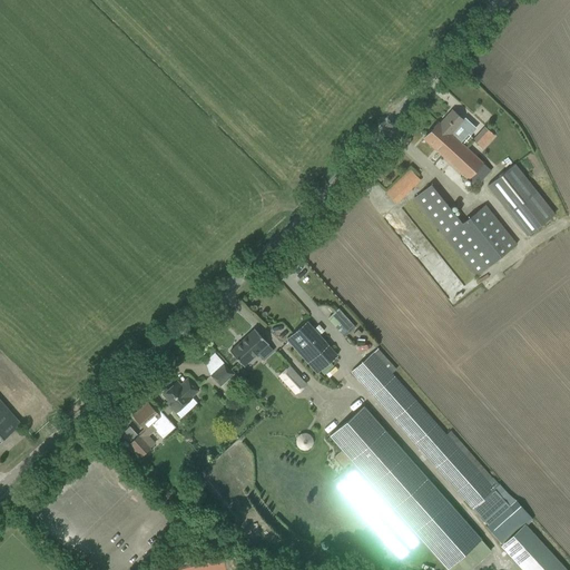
[(451,134),(463,120),(452,109),(440,124),(451,134)]
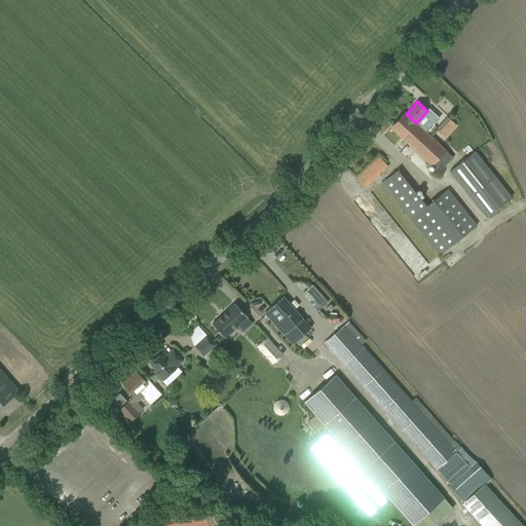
[(433,165),(446,151),(416,123),(406,114),(405,113),(390,127),(433,165)]
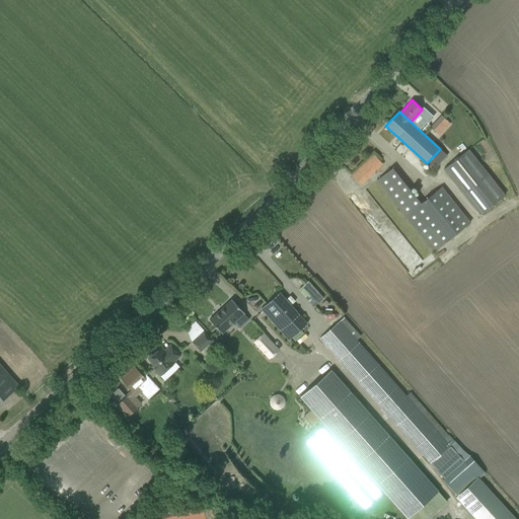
[(441,115),(430,127),(439,136),(450,124),(441,115)]
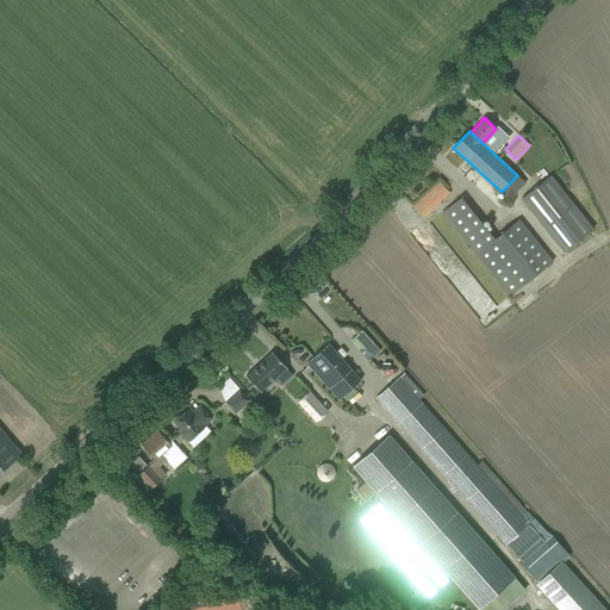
[(595,228),(552,174),(521,198),(564,253),(595,228)]
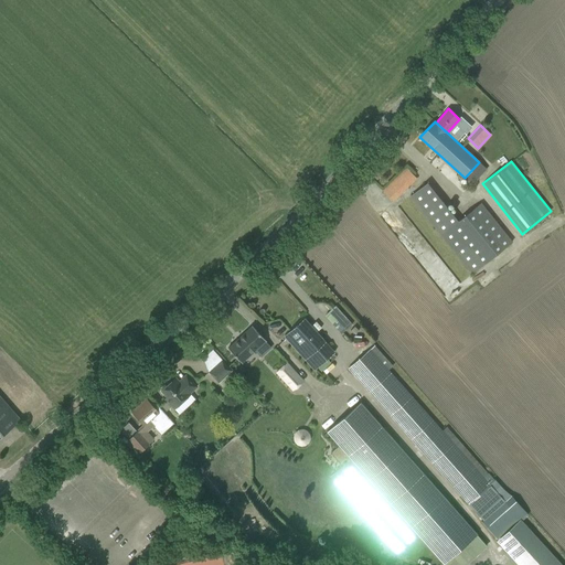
[(382,191),(390,199),(392,201),(416,178),(406,168),(382,191)]
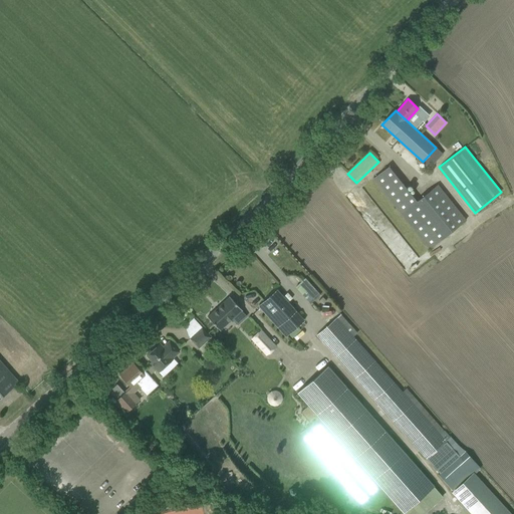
[(372,179),(429,250),(466,220),(438,184),(417,201),(389,166),(372,179)]
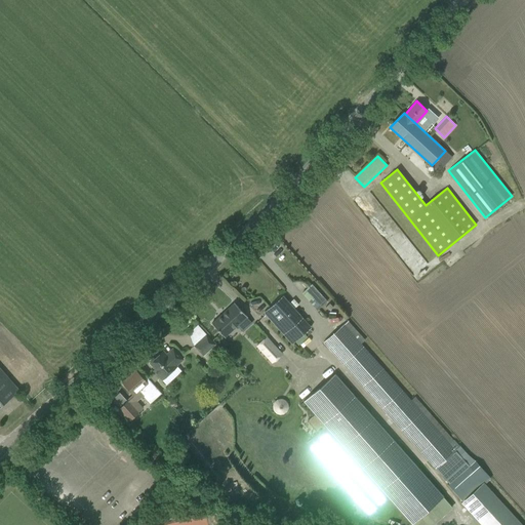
[(265,313),(271,320),(291,344),(310,327),(283,296),(265,313)]
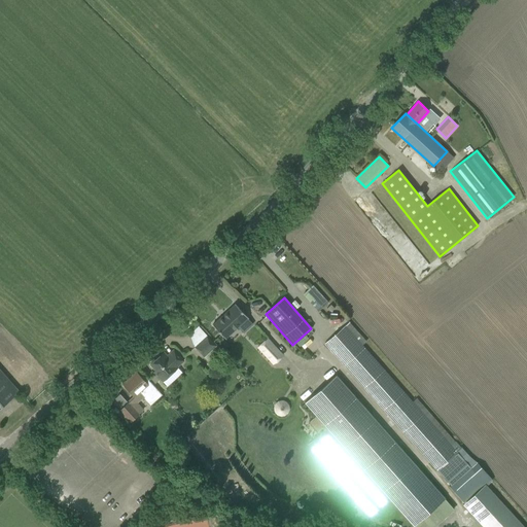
[(248,317),(235,304),(212,324),(225,339),(248,317)]
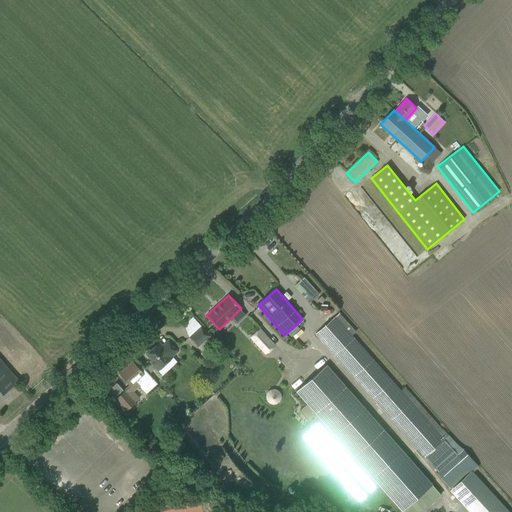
[(425,457),(444,440),(335,316),(316,334),(425,457)]
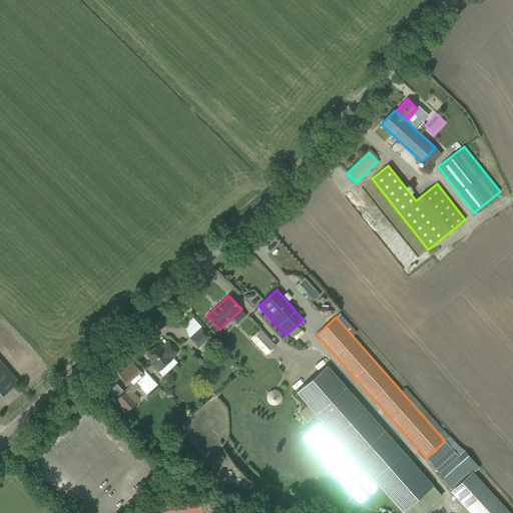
[(189,337),(198,347),(199,347),(202,351),(212,342),(200,328),(189,337)]
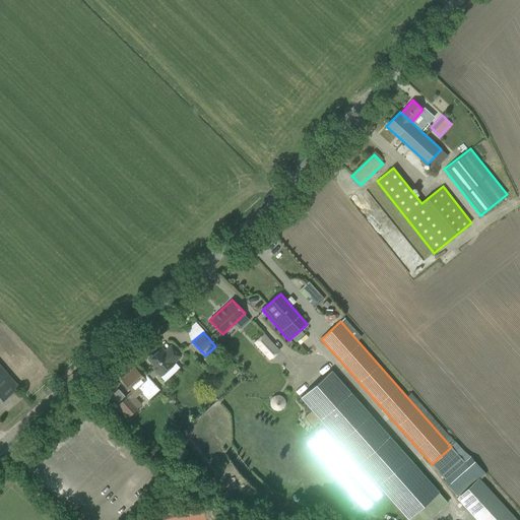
[(264,333),(257,340),(262,345),(269,338),(264,333)]
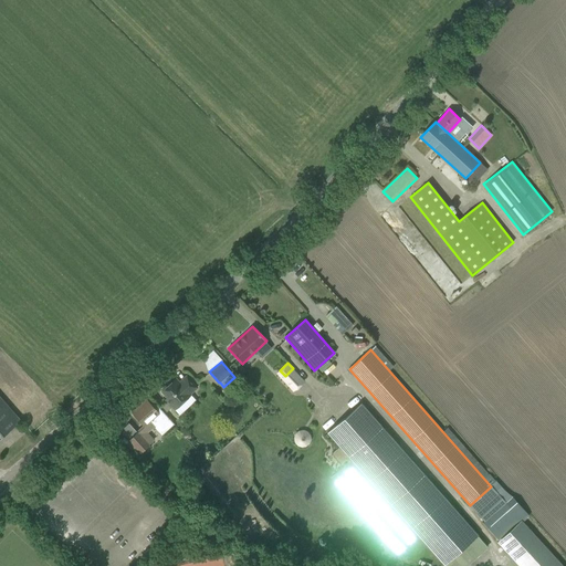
[(165,399),(173,408),(174,409),(190,394),(197,387),(186,375),(179,381),(176,378),(161,390),(167,397),(165,399)]
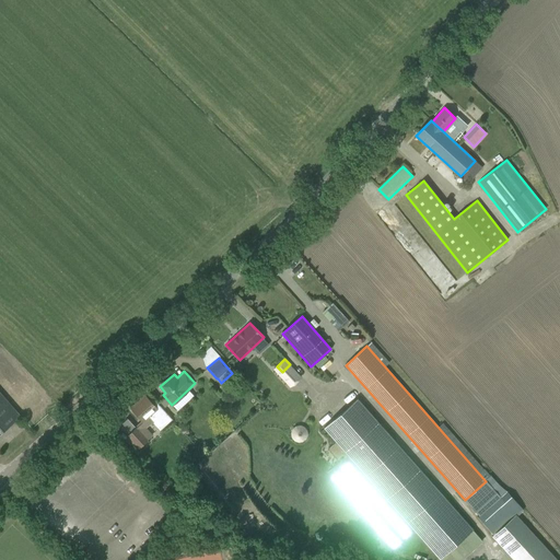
[(0,432),(20,416),(0,393),(0,432)]
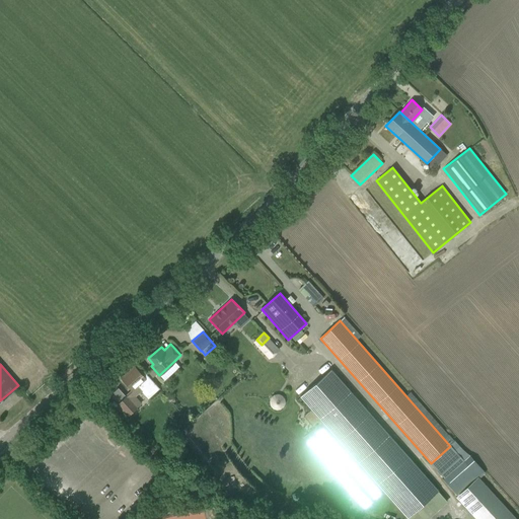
[(158,387),(145,373),(143,375),(134,366),(121,378),(132,391),(138,386),(148,397),(158,387)]
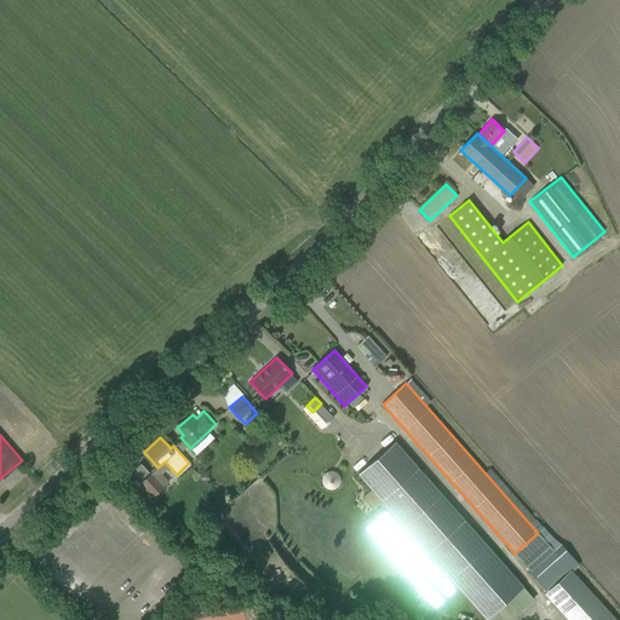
[(523,586),(395,441),(359,474),(487,619),(523,586)]
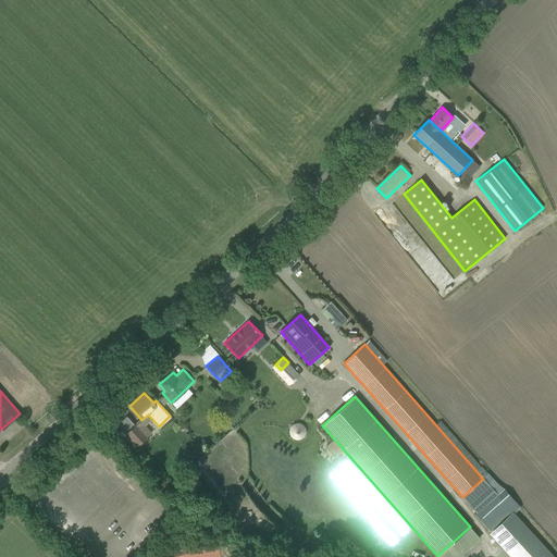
[(307,432),(299,421),(287,431),(296,441),(307,432)]
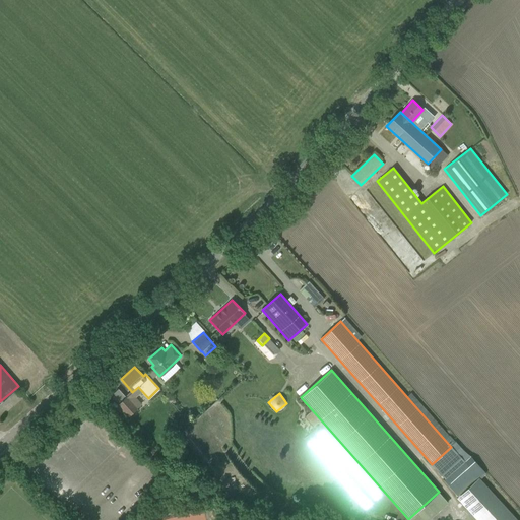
[(137,408),(126,396),(117,404),(128,416),(137,408)]
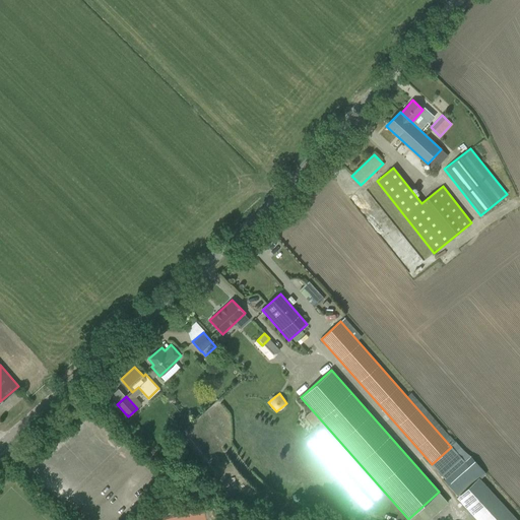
[(180,443),(170,453),(179,461),(188,451),(180,443)]
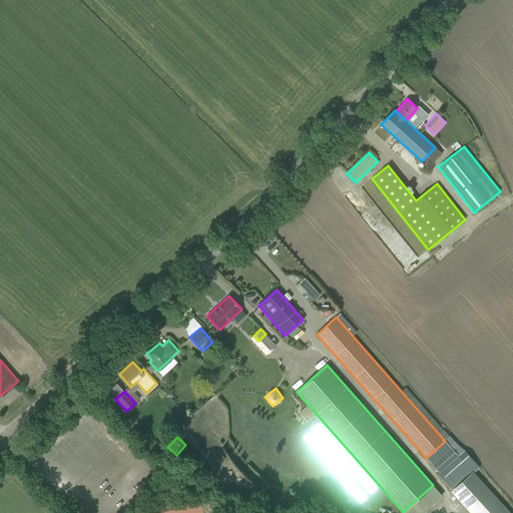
[(452,449),(433,466),(440,474),(438,476),(452,491),(472,473),(478,468),(464,452),(459,457),(452,449)]
